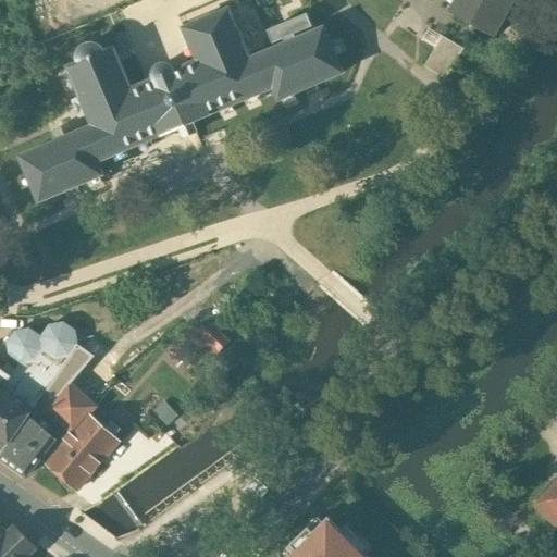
[(457,0),(455,5),(450,12),(492,35),(510,0),(457,0)]
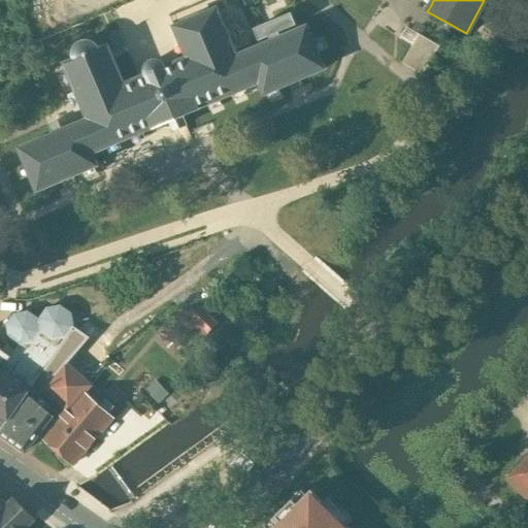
[(144,76),(124,85),(107,46),(98,51),(97,47),(94,45),(91,43),(87,42),(81,43),(77,45),(75,48),(74,52),(73,54),(74,57),(75,60),(64,65),(76,93),(70,96),(69,98),(74,109),(76,110),(83,107),(88,120),(19,150),(37,192),(97,166),(92,154),(154,128),(154,129),(197,110),(197,109),(258,83),(263,95),(324,69),(295,3),(239,27),(245,40),(232,46),(216,9),(173,27),(187,58),(164,68),(162,65),(160,63),(158,62),(155,62),(151,63),(146,65),(145,67),(143,72),(144,76)]
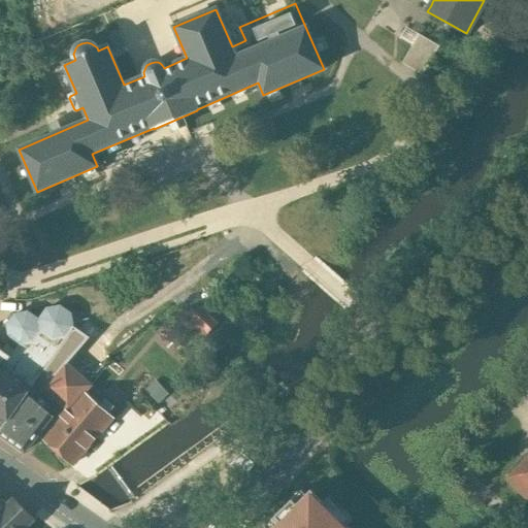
[(28,311),(14,315),(6,326),(9,339),(19,345),(10,358),(3,368),(12,374),(38,336),(58,350),(68,335),(73,327),(71,314),(60,306),(46,308),(39,320),(28,311)]
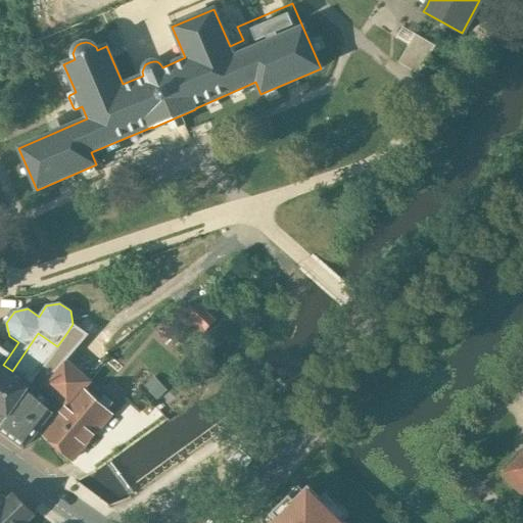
[(57,346),(42,369),(52,376),(64,361),(80,343),(75,339),(74,340),(67,332),(57,346)]
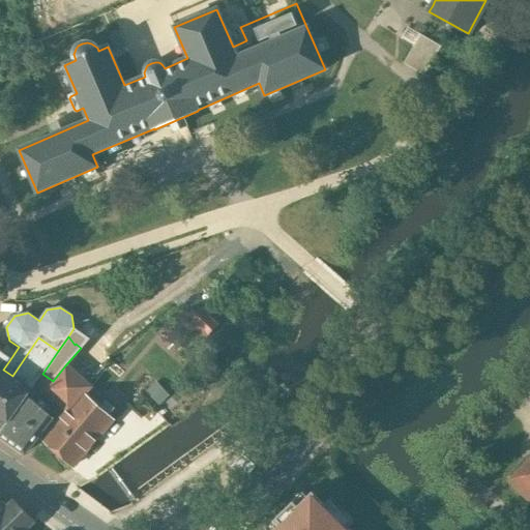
[(12,376),(3,370),(10,359),(7,357),(5,354),(2,351),(0,349),(0,422),(5,428),(42,374),(58,351),(38,337),(12,376)]
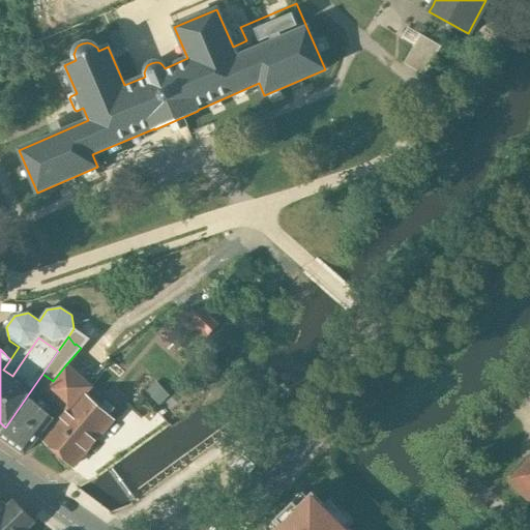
[(110,366),(84,344),(81,348),(65,365),(90,388),(110,366)]
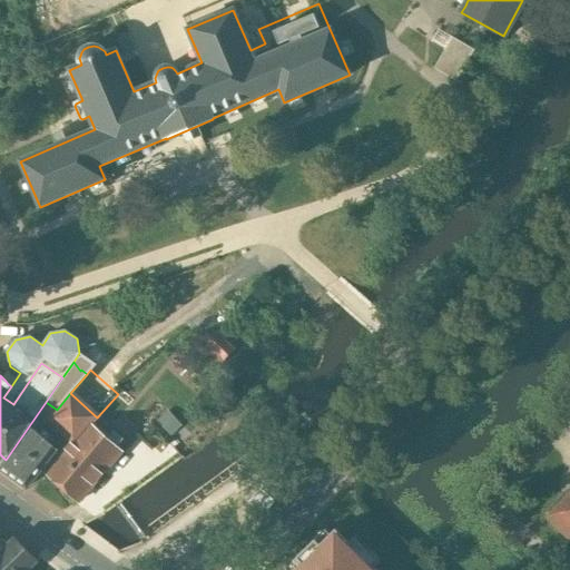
[(57,410),(51,416),(50,422),(51,422),(74,442),(91,423),(97,418),(70,393),(57,410)]
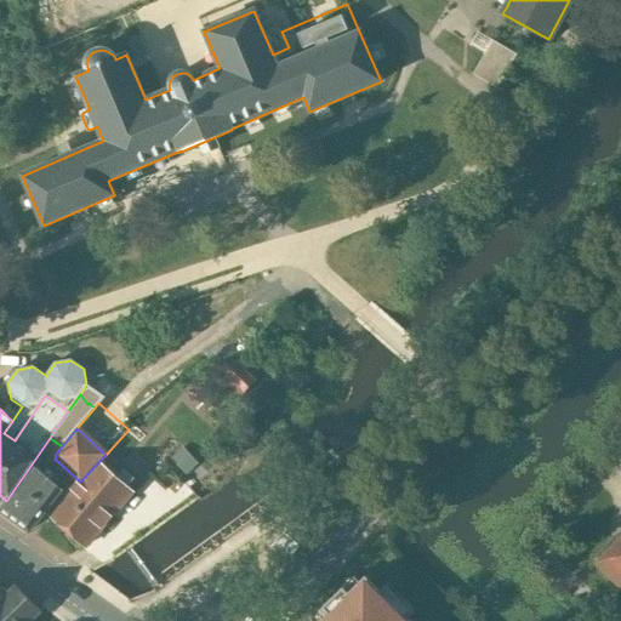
[(6,501),(0,510),(29,531),(61,489),(43,474),(47,468),(56,460),(55,460),(56,454),(62,446),(50,438),(6,501)]
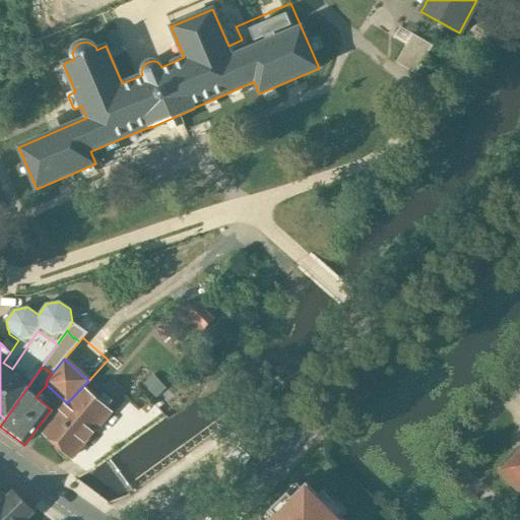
[(111,411),(83,386),(67,403),(66,403),(42,433),(70,458),(111,411)]
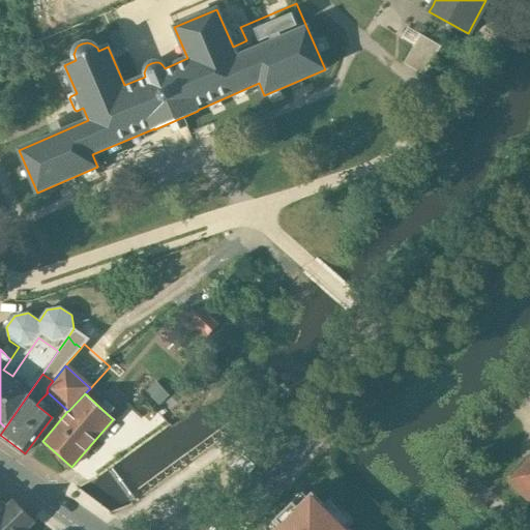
[(529,460),(510,480),(529,500),(529,460)]
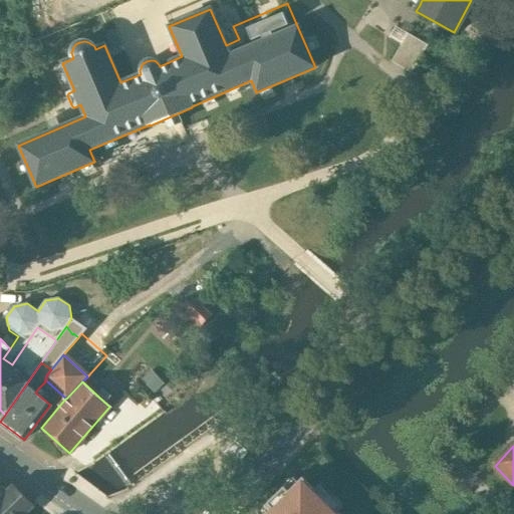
[(302,477),(288,491),(284,487),(267,504),(271,508),(265,513),(338,513),(326,501),(331,496),(320,485),(315,490),(302,477)]
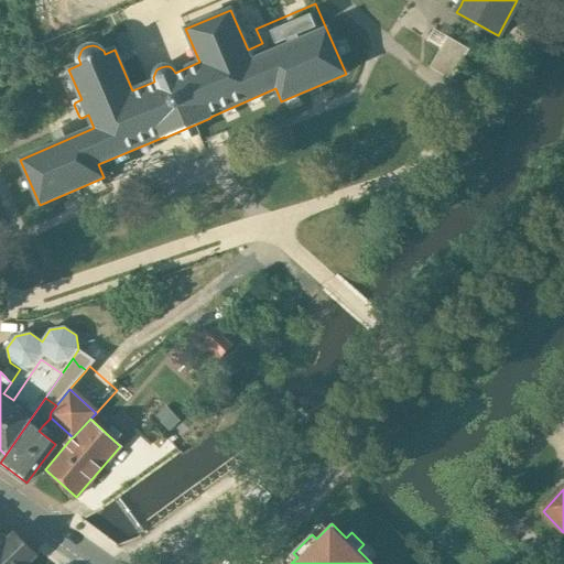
[(0,546),(0,563),(26,563),(36,555),(14,532),(7,540),(0,546)]
